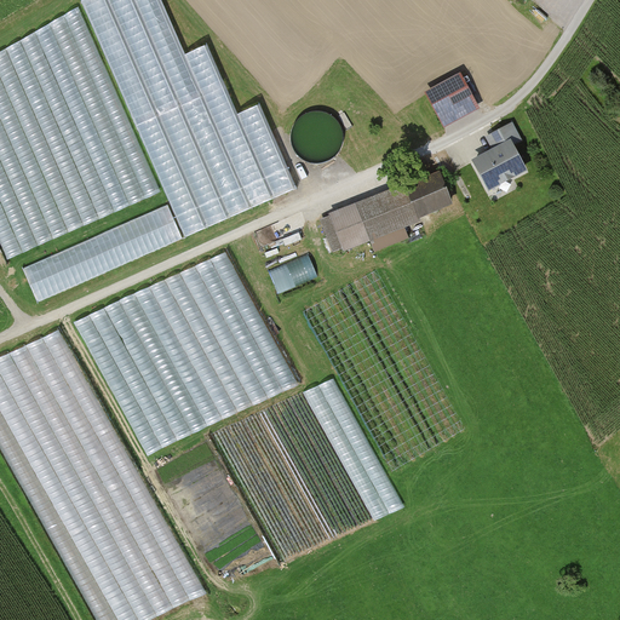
[(80,0),(185,239),(299,189),(260,102),(239,112),(208,45),(185,55),(161,0),(80,0)]
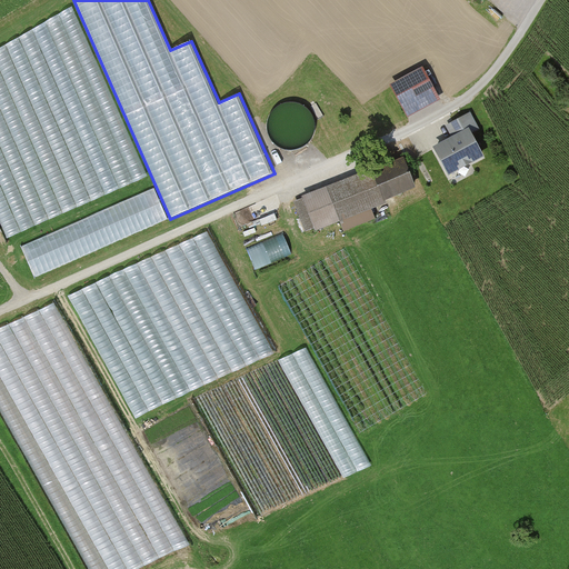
[(0,221),(7,237),(148,176),(76,11),(27,40),(35,59),(0,73),(0,221)]
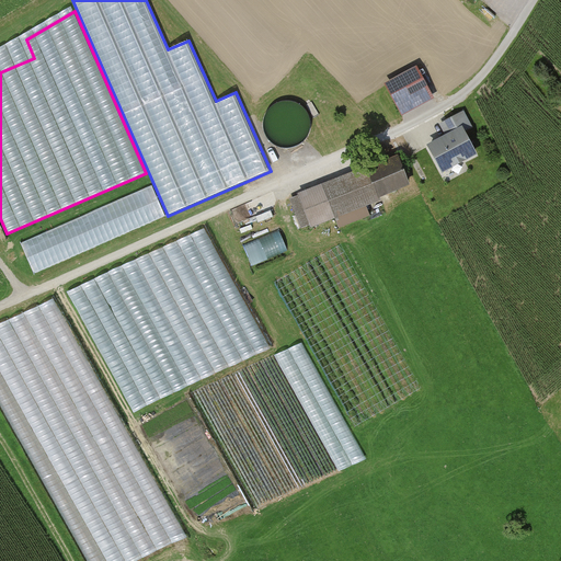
[(415,79),(389,92),(400,114),(426,101),(415,79)]
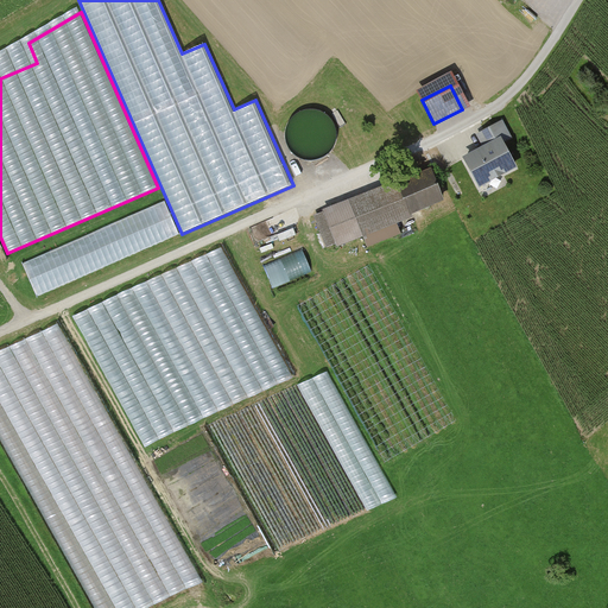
[(513,138),(502,119),(479,133),(486,145),(501,137),(505,141),(513,138)]
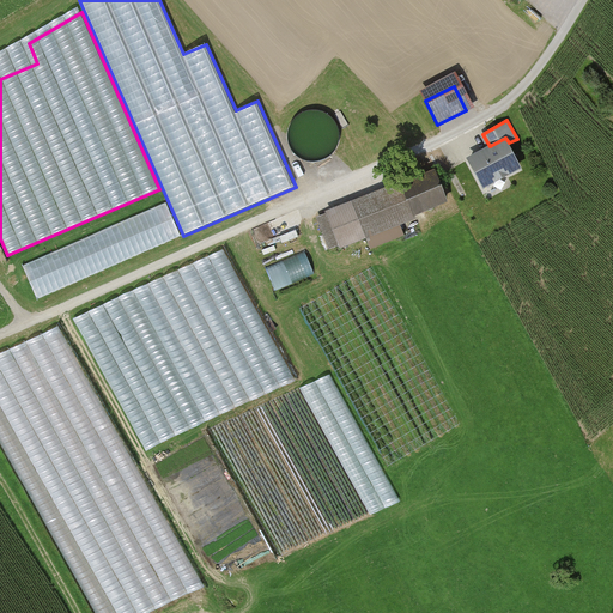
[(490,146),(467,159),(483,188),(522,167),(509,143),(505,138),(490,146)]
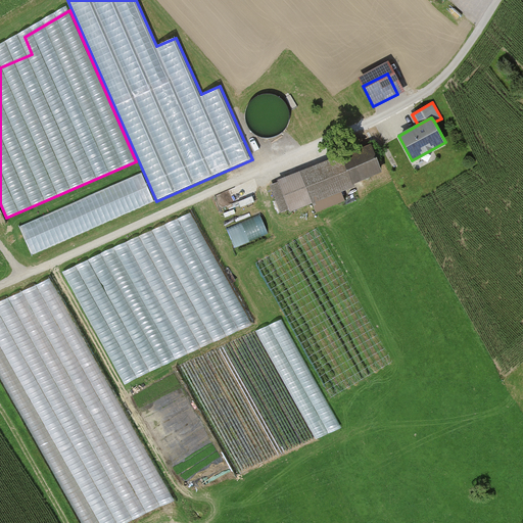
[(370,144),(342,155),(354,184),(381,173),(370,144)]
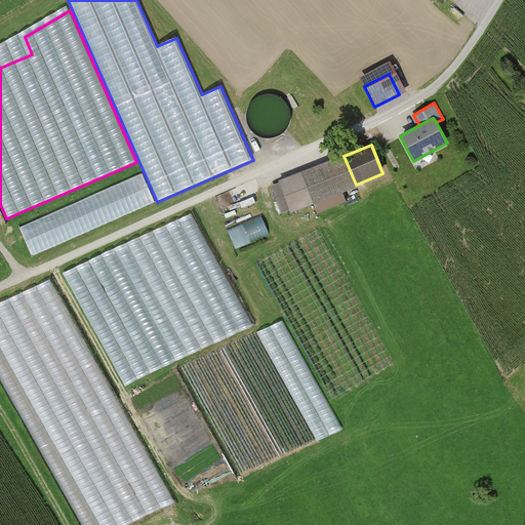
[(357,187),(356,185),(344,156),(342,154),(278,180),(279,183),(272,186),(283,213),(291,210),(292,213),(313,204),(317,214),(346,202),(341,193),(357,187)]
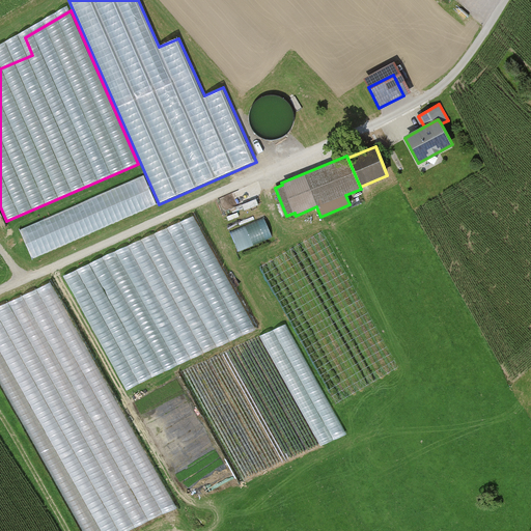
[(143,174),(19,230),(32,260),(157,204),(143,174)]
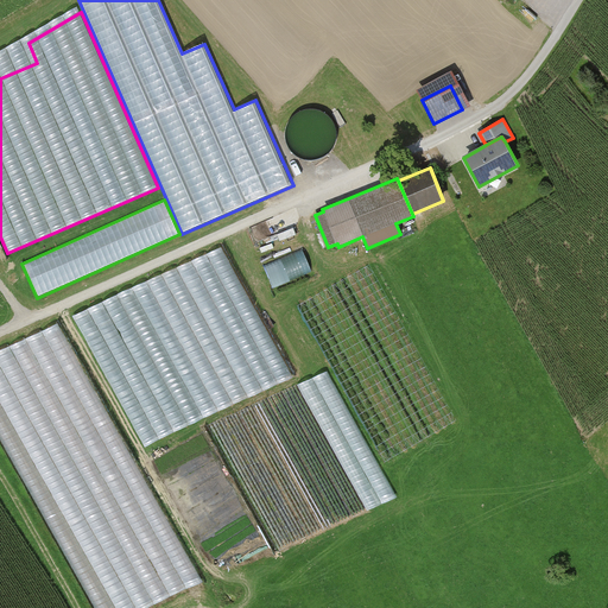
[(460,216),(279,314),(315,378),(302,384),(355,480),(498,403),(502,412),(552,385),(460,216)]
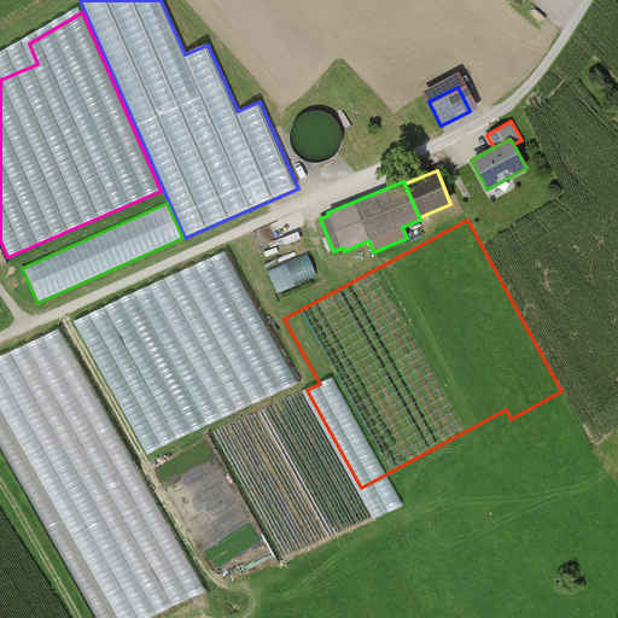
[(222,249),(75,326),(144,456),(292,380),(222,249)]
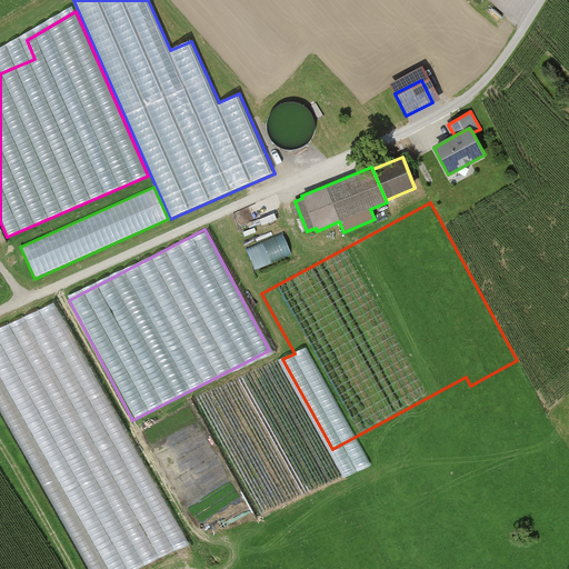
[(248,246),(257,268),(297,252),(288,230),(248,246)]
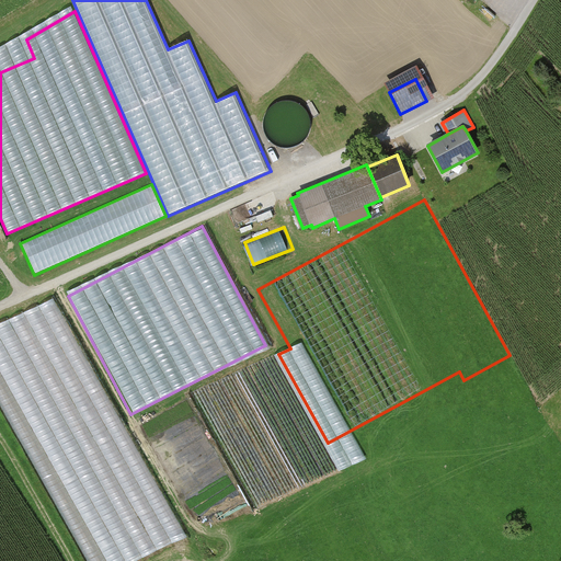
[(52,296),(0,321),(0,407),(86,560),(141,560),(187,538),(52,296)]
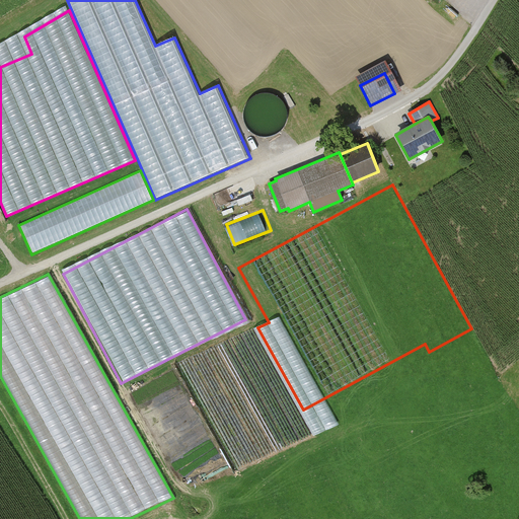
[(311,436),(255,328),(178,363),(235,470),(311,436)]
